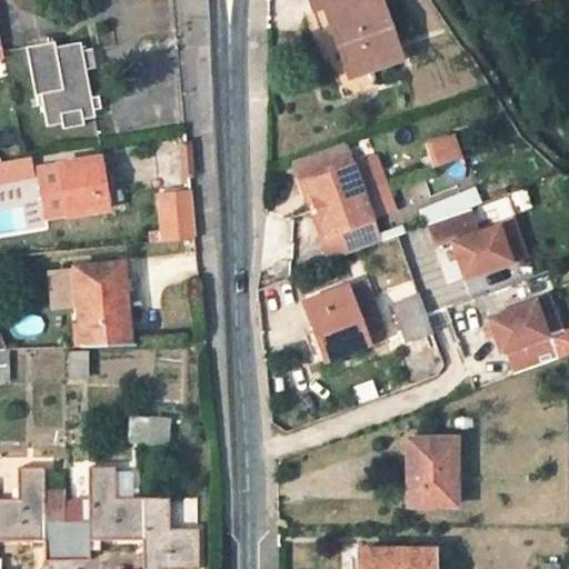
[(376,0),(310,0),(313,8),(325,5),(348,76),(396,59),(376,0)]
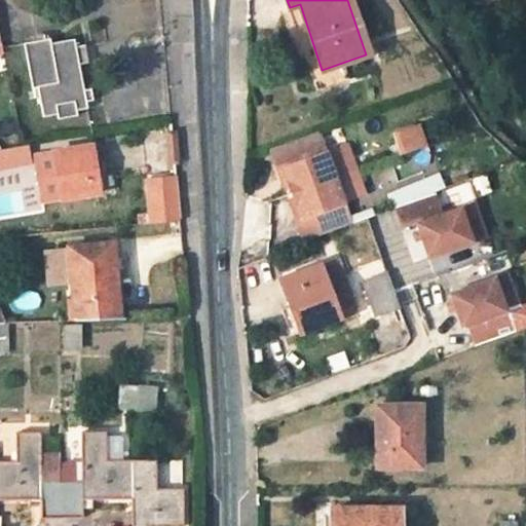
[(76,111),(85,109),(78,62),(82,61),(80,47),(75,48),(74,38),(51,42),(50,39),(23,43),(30,86),(36,85),(41,115),(55,113),(55,118),(76,115),(76,111)]
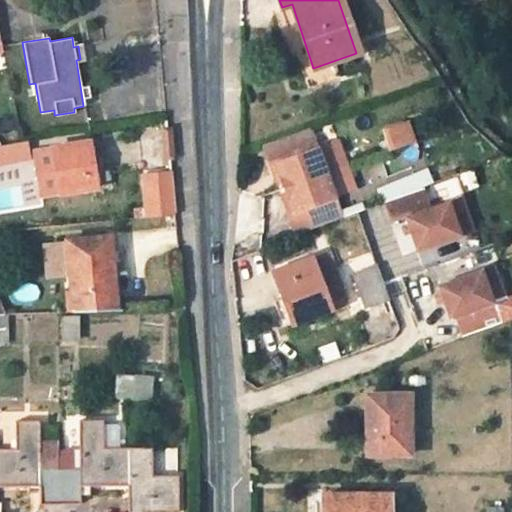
[(374,132),(384,152),(412,139),(402,119),(374,132)]
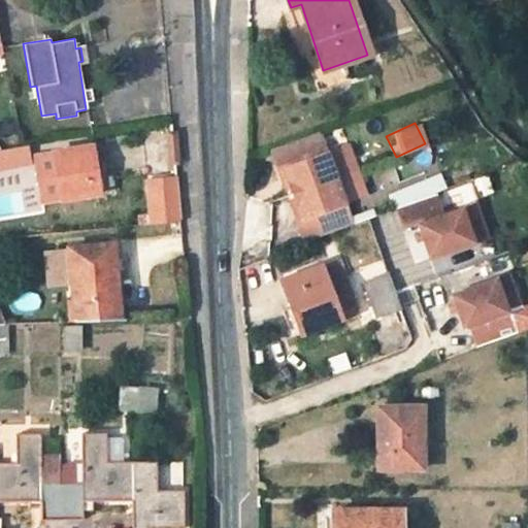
[(170,134),(144,138),(149,167),(174,163),(170,134)]
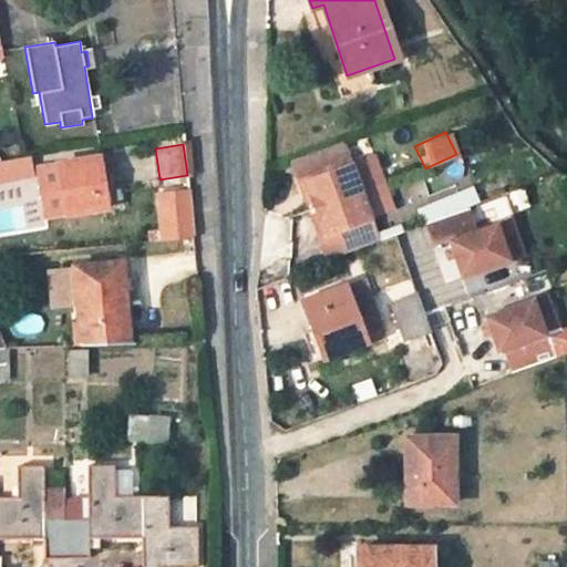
[(344,144),(290,163),(298,185),(305,182),(312,203),(315,209),(362,192),(344,144)]
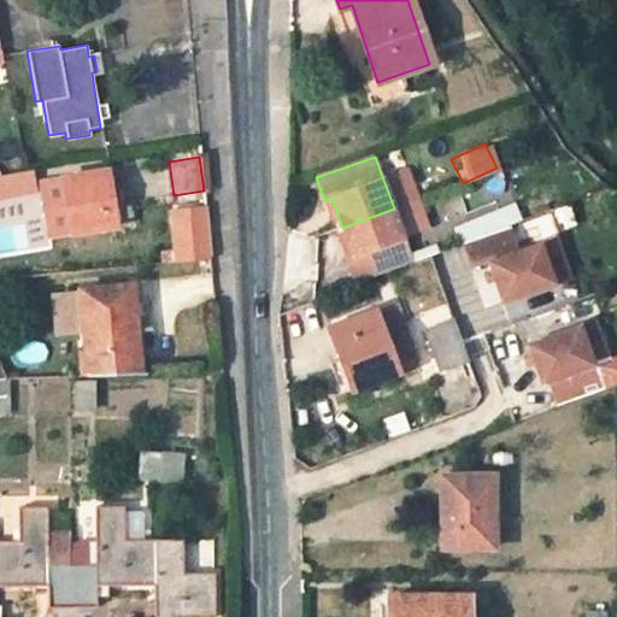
[(497,171),(477,180),(486,198),(505,188),(497,171)]
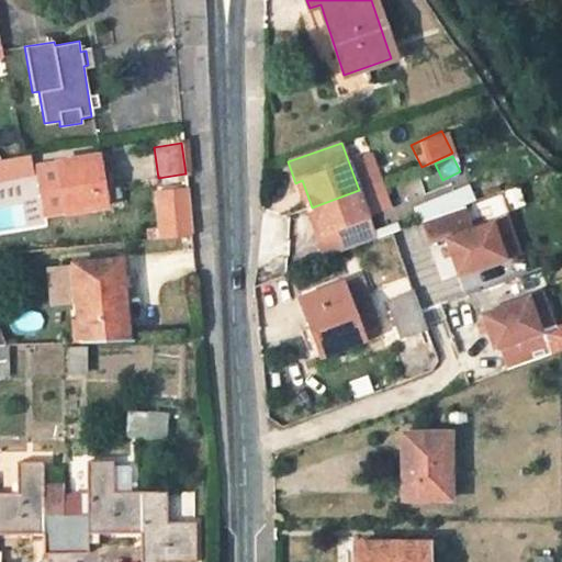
[(100,157),(37,165),(45,215),(112,204),(108,175),(103,175),(100,157)]
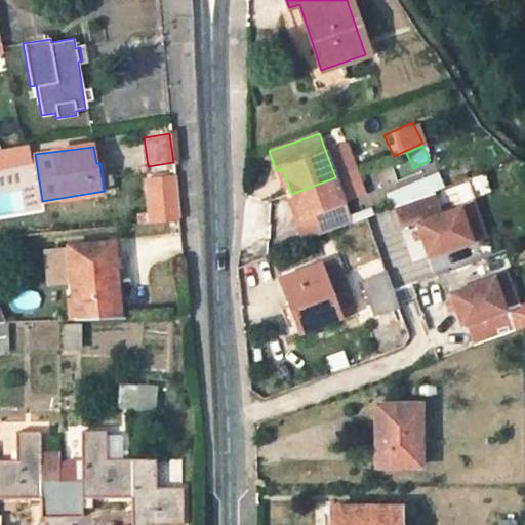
[(0,152),(0,162),(27,159),(25,149),(0,152)]
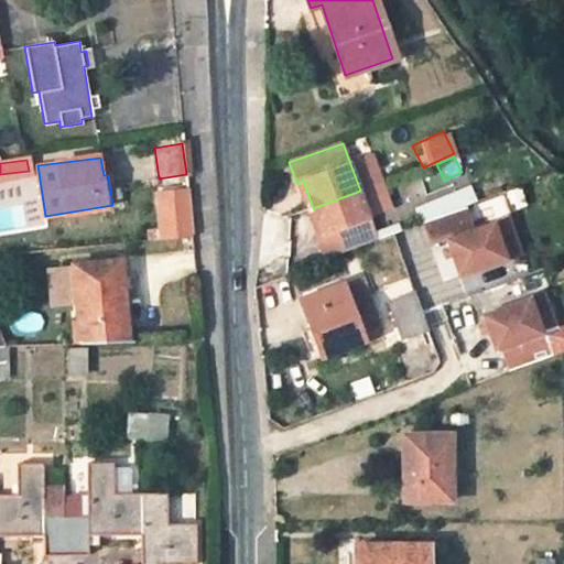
[(296,184),(303,204),(311,202),(303,181),(296,184)]
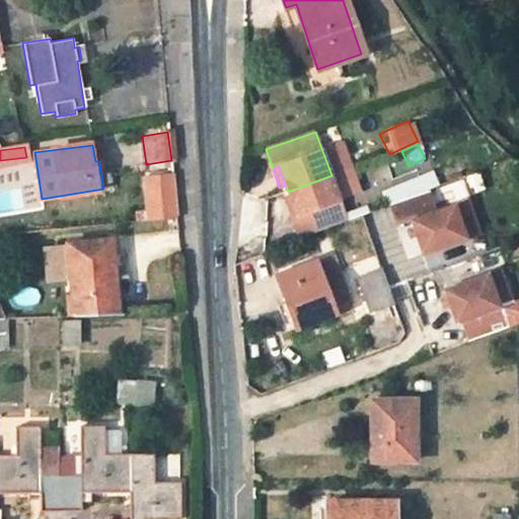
[(176,218),(173,174),(148,178),(151,220),(176,218)]
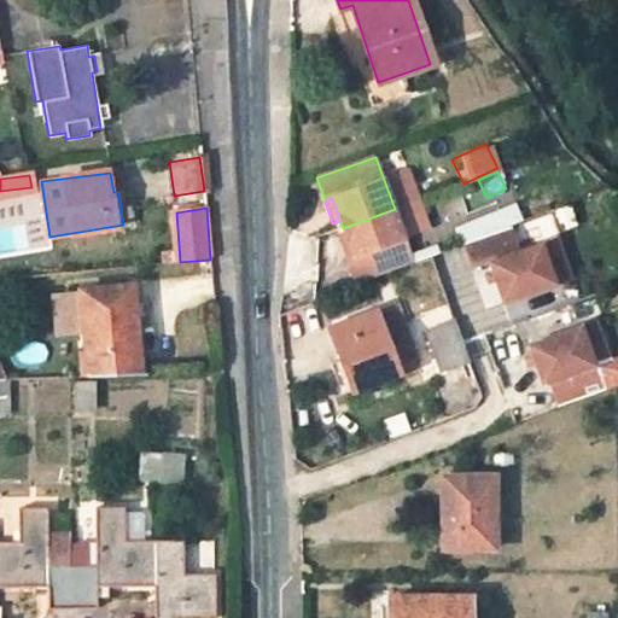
[(395,209),(343,228),(345,235),(354,258),(347,261),(355,285),(414,262),(395,209)]
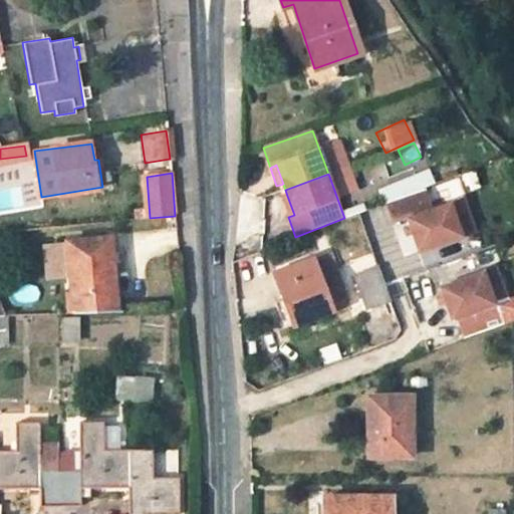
[(427,194),(389,207),(395,227),(409,222),(421,256),(465,241),(453,207),(434,214),(427,194)]
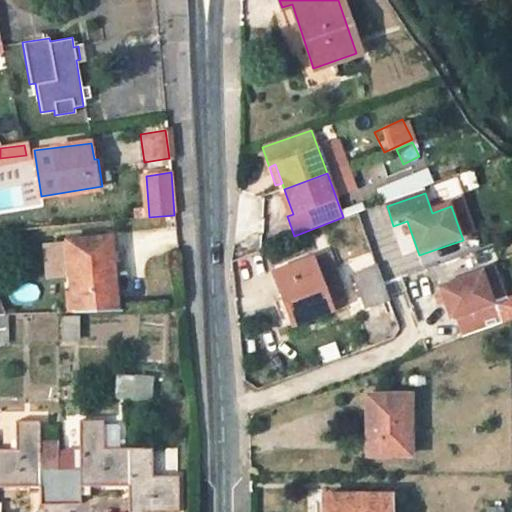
[(286,195),(280,197),(287,216),(293,214),(286,195)]
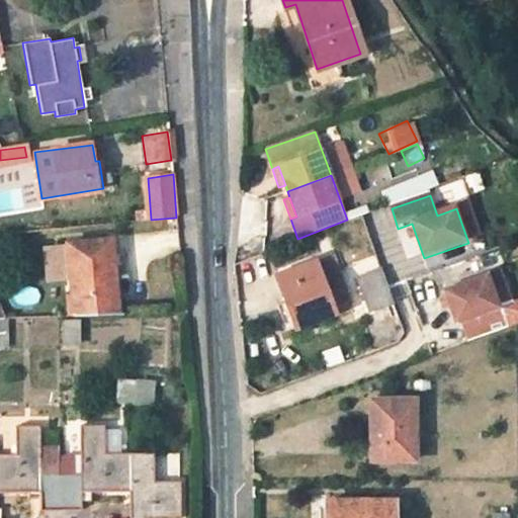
[(469,204),(456,208),(468,243),(481,238),(469,204)]
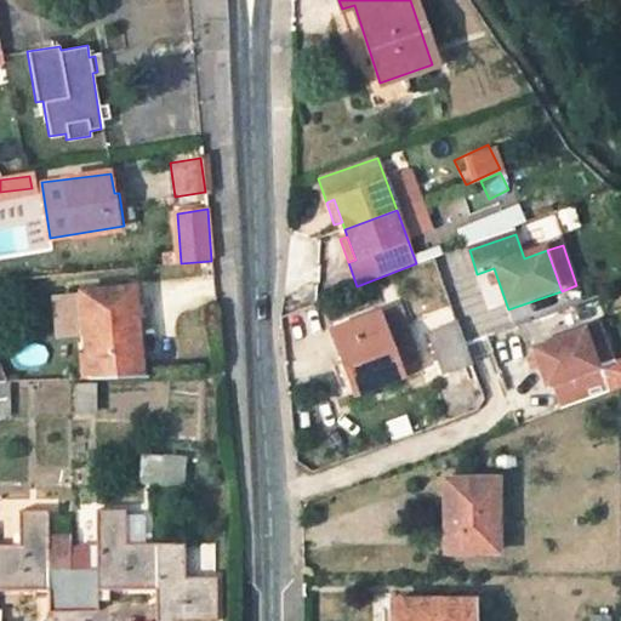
[(89,379),(132,377),(126,311),(135,311),(134,289),(83,294),(83,296),(86,335),(89,379)]
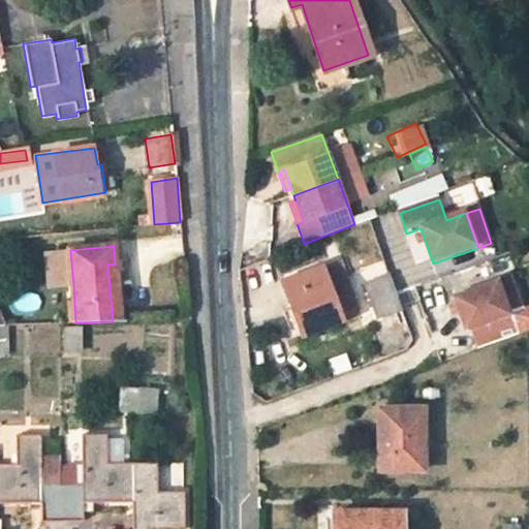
[(73,285),(70,252),(47,255),(50,287),(73,285)]
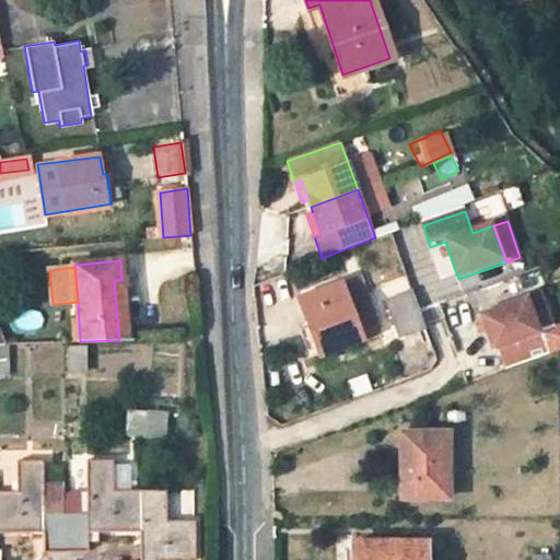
[(359,277),(341,283),(360,337),(377,330),(359,277)]
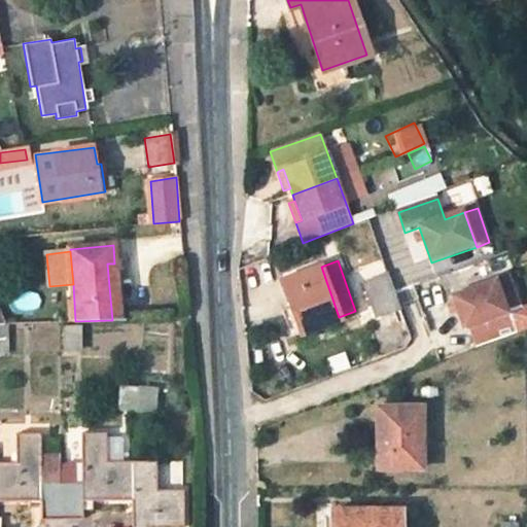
[(107,264),(112,320),(119,320),(114,264),(107,264)]
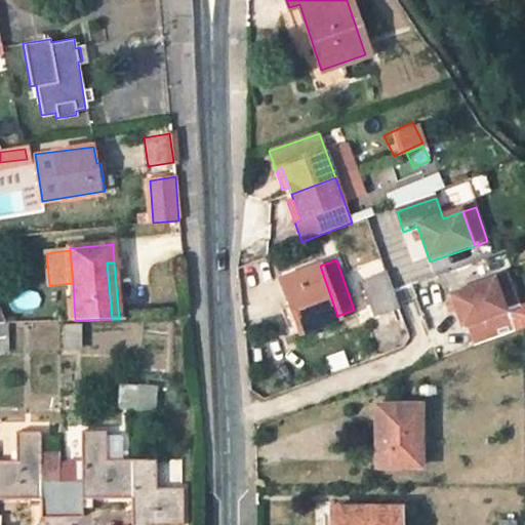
[(289,305),(298,331),(337,316),(320,266),(280,280),(289,305)]
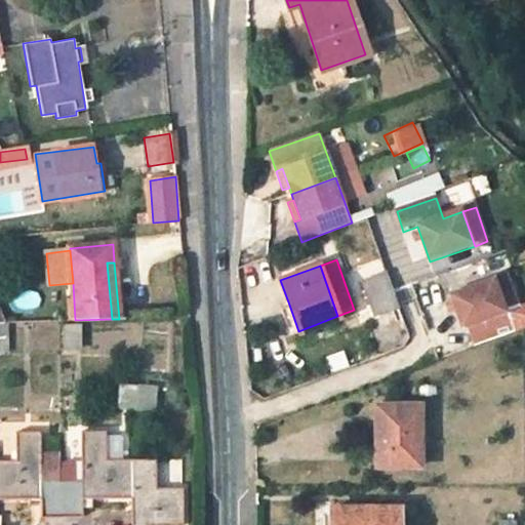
[(398,306),(387,272),(363,281),(375,315),(398,306)]
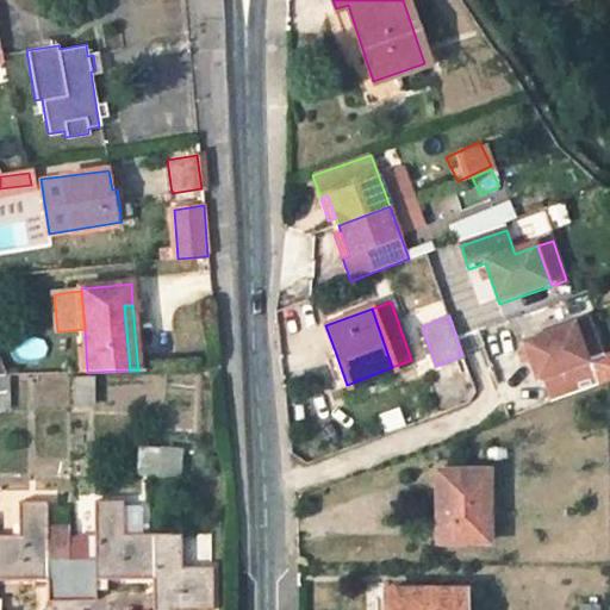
[(586,316),(572,321),(587,361),(602,355),(586,316)]
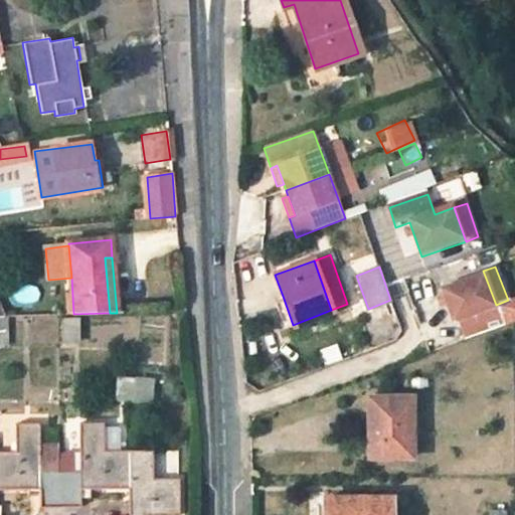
[(496,305),(483,271),(440,288),(453,322),(459,319),(466,338),(503,324),(496,305)]
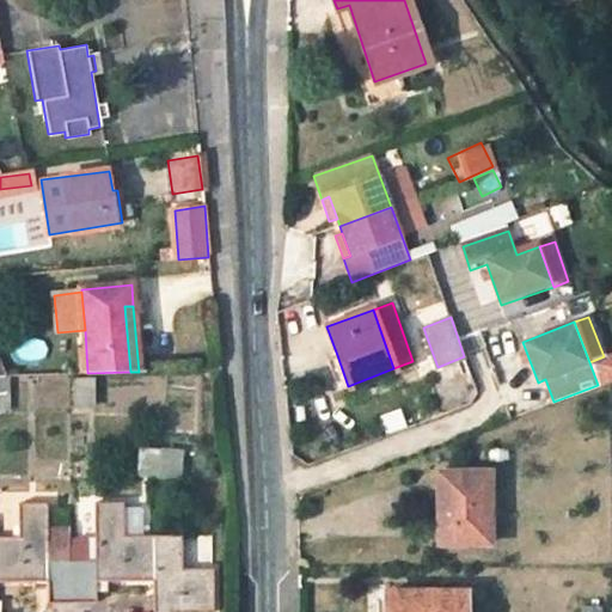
[(337,390),(348,386),(337,355),(326,360),(337,390)]
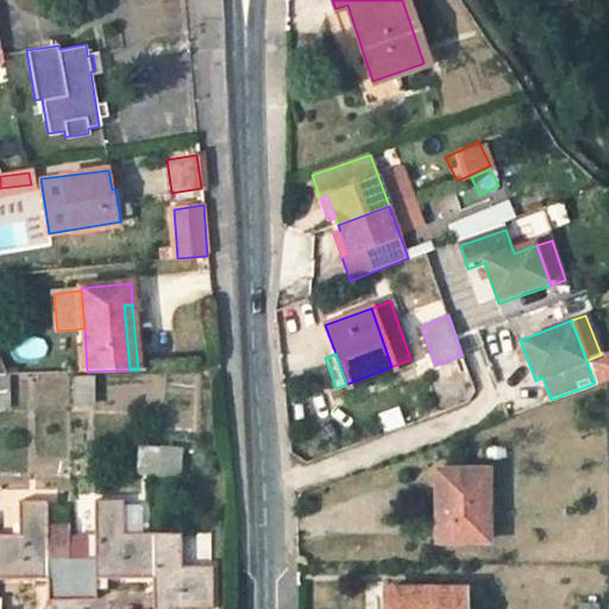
[(94,377),(74,377),(74,405),(94,405),(94,377)]
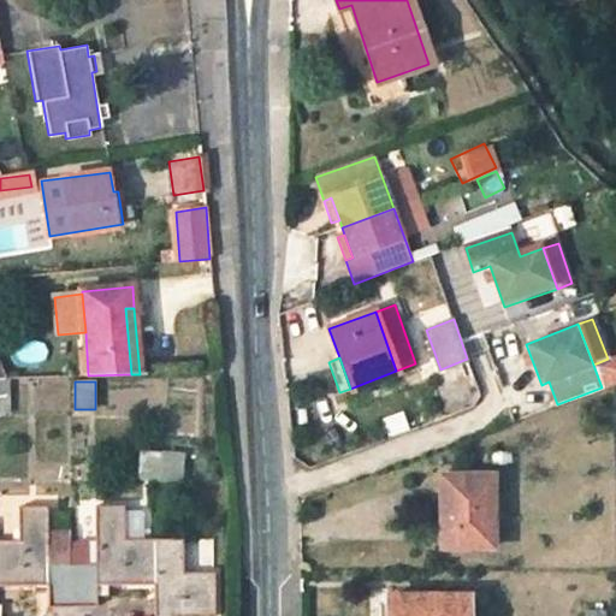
[(490,451),(490,462),(508,462),(508,451),(490,451)]
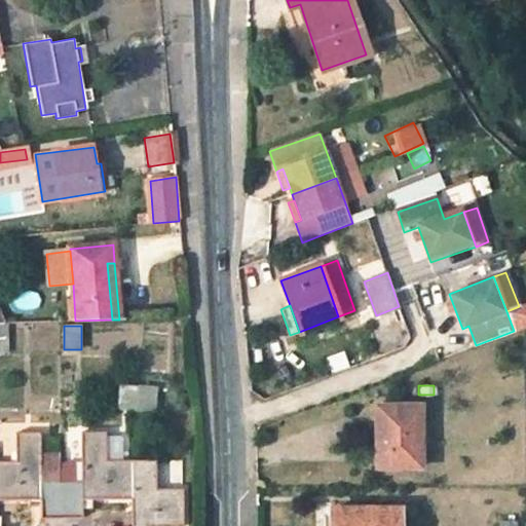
[(150,386),(132,386),(132,387),(132,410),(150,409),(150,386)]
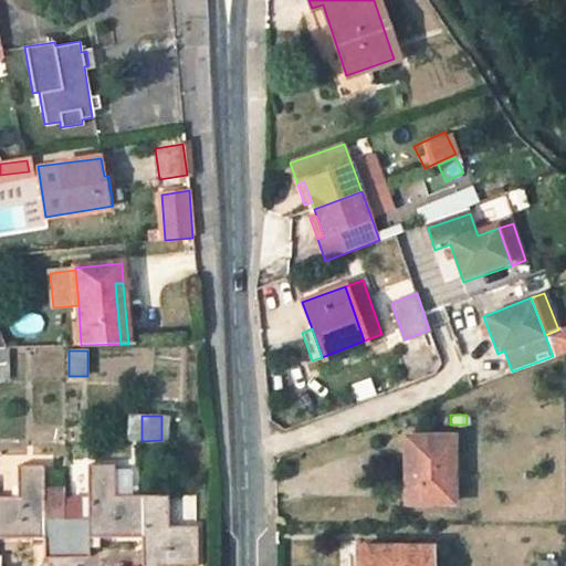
[(142,441),(142,417),(125,417),(124,441),(142,441)]
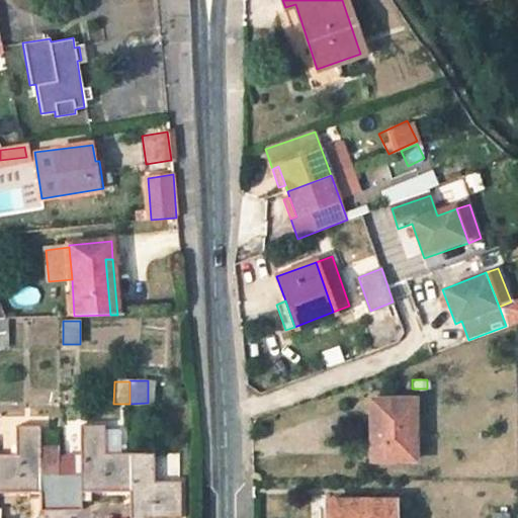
[(370,459),(414,458),(413,400),(370,401),(370,459)]
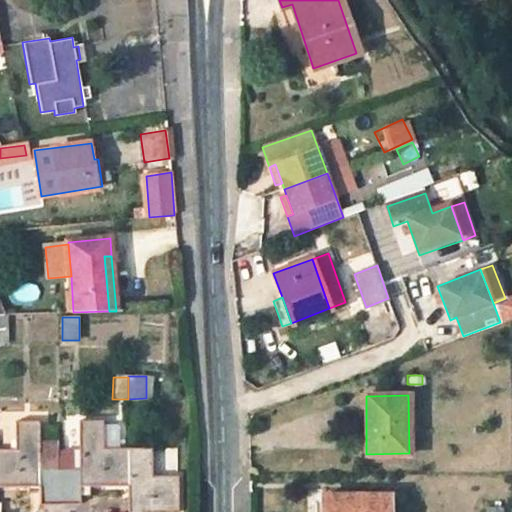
[(61,502),(69,502),(80,502),(81,484),(128,483),(128,447),(119,447),(119,425),(103,425),(103,420),(80,421),(80,467),(60,467),(61,502)]
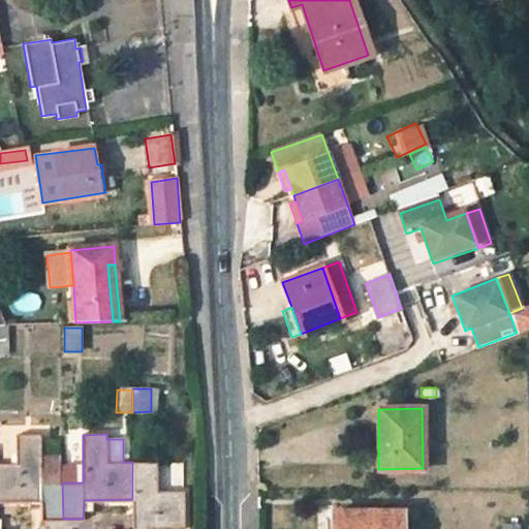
[(63,519),(62,483),(41,483),(40,435),(17,435),(16,464),(0,463),(0,500),(41,500),(41,520),(49,520),(63,519)]
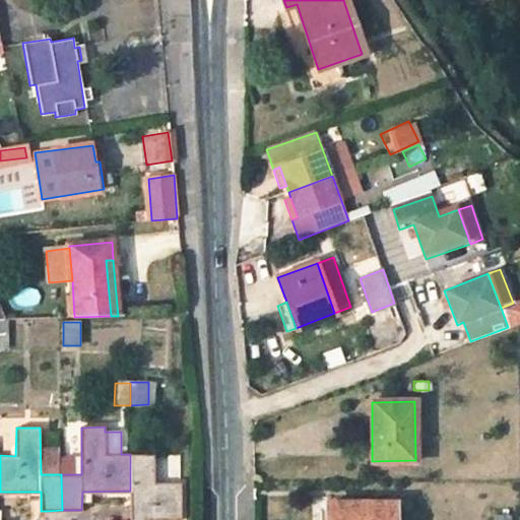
[(143,519),(181,519),(181,483),(154,483),(153,455),(130,454),(130,491),(130,519),(127,519),(143,519)]
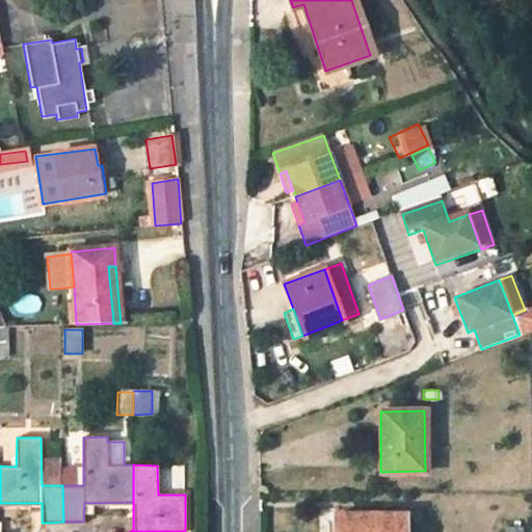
[(335,514),(335,524),(335,531),(401,531),(402,514),(335,514)]
